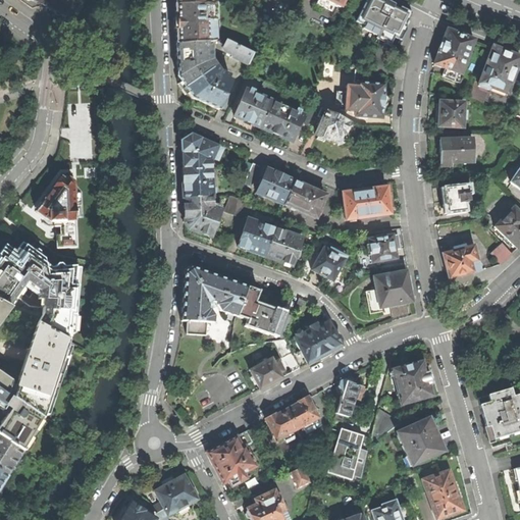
[(36,0),(51,7),(66,15),(67,13),(73,15),(81,0),(36,0)]
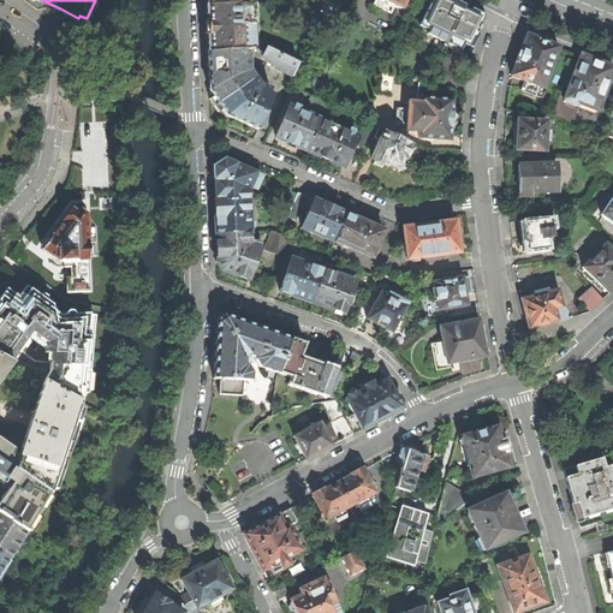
[(433,0),(422,23),(432,28),(434,25),(451,34),(450,37),(465,45),(466,41),(475,46),(482,30),(480,29),(488,12),(465,0),(433,0)]
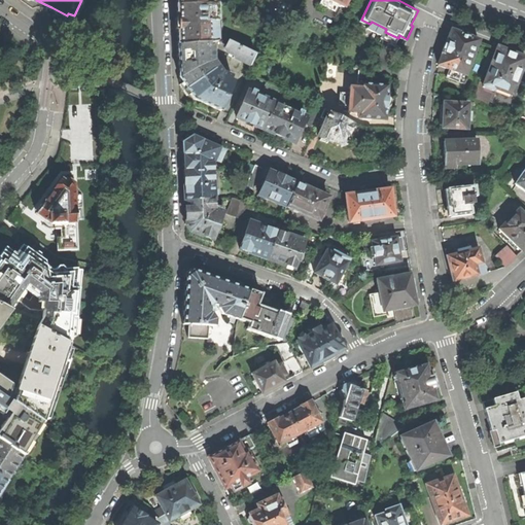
[(179,21),(179,42),(210,40),(219,39),(217,2),(210,2),(178,2),(179,21)]
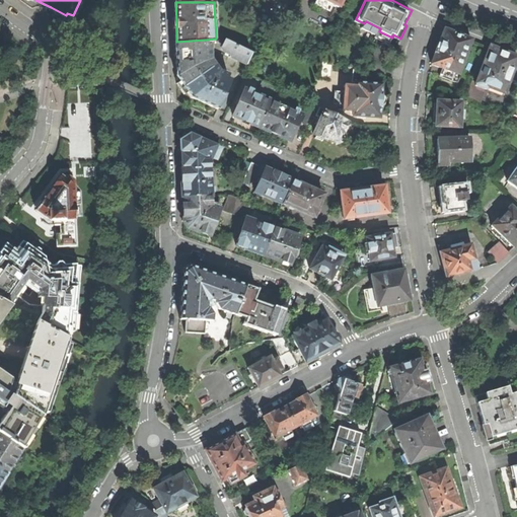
[(440,45),(433,62),(444,66),(460,72),(473,38),(459,32),(446,27),(440,45)]
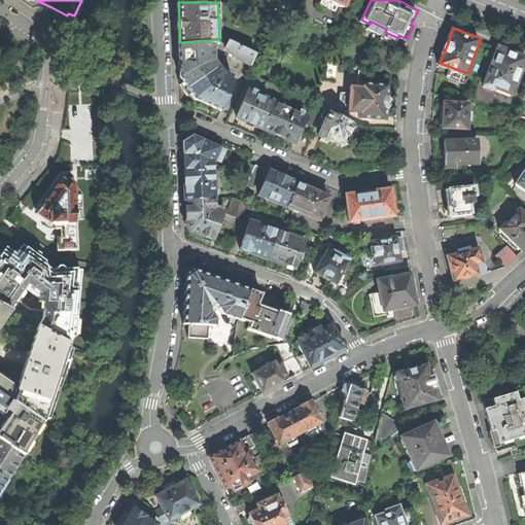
[(231,39),(228,45),(230,49),(239,54),(238,57),(251,63),(256,51),(231,39)]
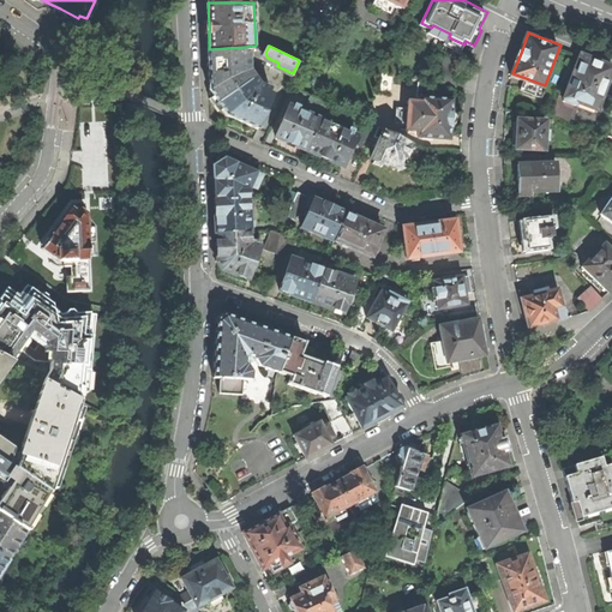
[(213,96),(216,102),(252,77),(246,69),(245,47),(209,49),(210,72),(211,88),(216,94),(213,96)]
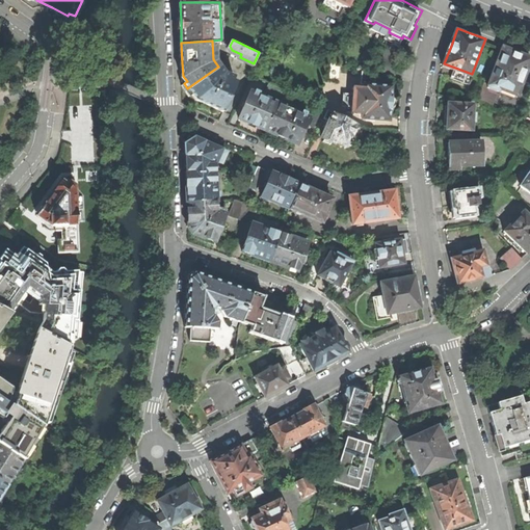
[(489,86),(499,89),(500,90),(501,87),(518,94),(529,62),(529,56),(518,52),(505,47),(491,82),(489,86)]
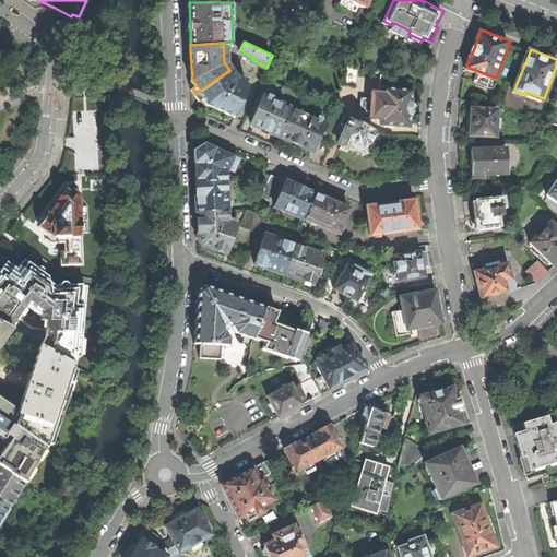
[(218,107),(236,115),(249,84),(246,83),(247,79),(240,75),(238,80),(234,78),(229,70),(197,93),(200,98),(203,97),(206,102),(218,107)]
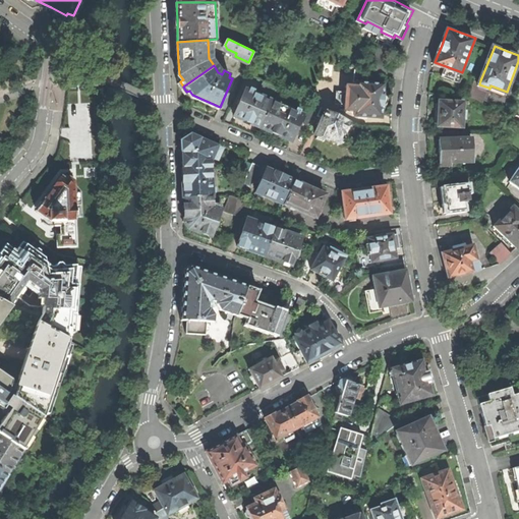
[(462,72),(446,66),(443,74),(459,80),(462,72)]
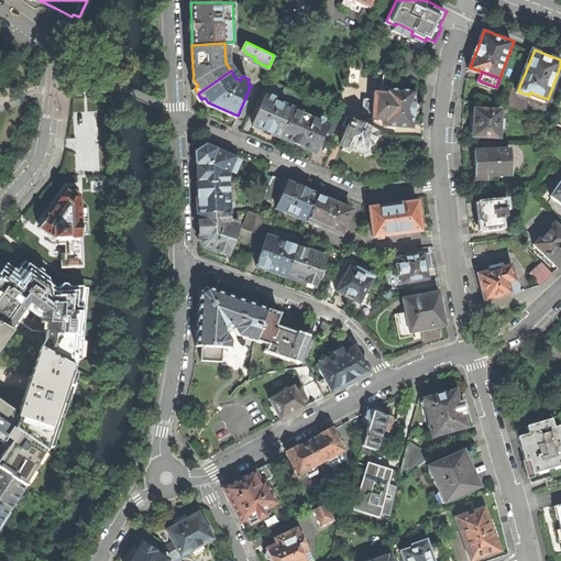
[(384,86),(387,87),(399,88),(400,78),(385,73),(384,86)]
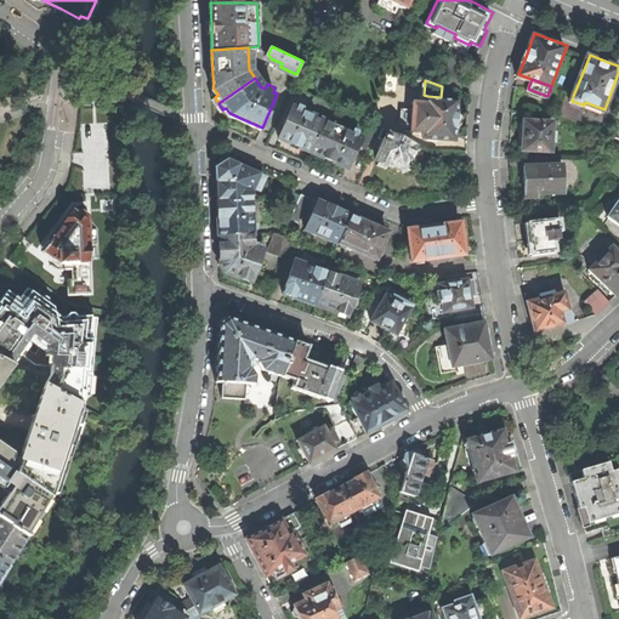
[(317,94),(311,108),(327,115),(333,101),(317,94)]
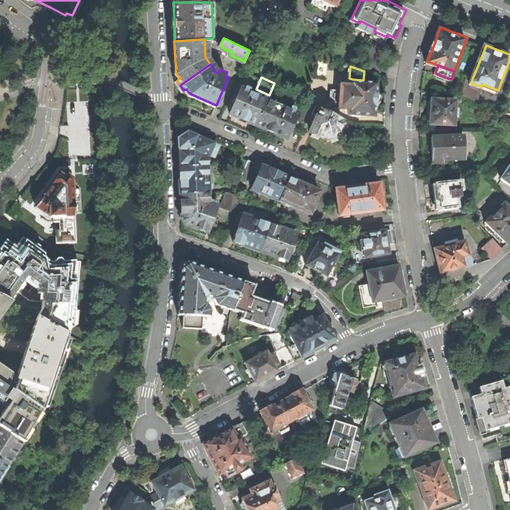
[(461,95),(475,100),(480,86),(471,83),(472,79),(468,77),(461,95)]
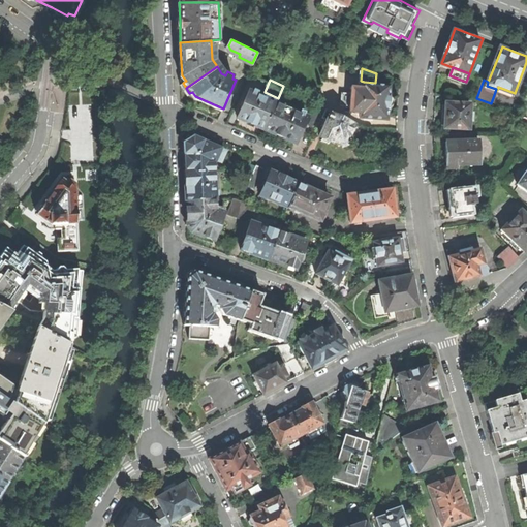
[(392,94),(391,94),(392,84),(375,83),(364,82),(364,86),(353,85),(352,91),(344,91),(343,104),(351,104),(351,110),(362,111),(362,115),(389,117),(390,106),(391,106),(391,105),(392,104),(393,104),(394,102),(394,101),(395,100),(394,98),(393,96),(392,95),(392,94)]
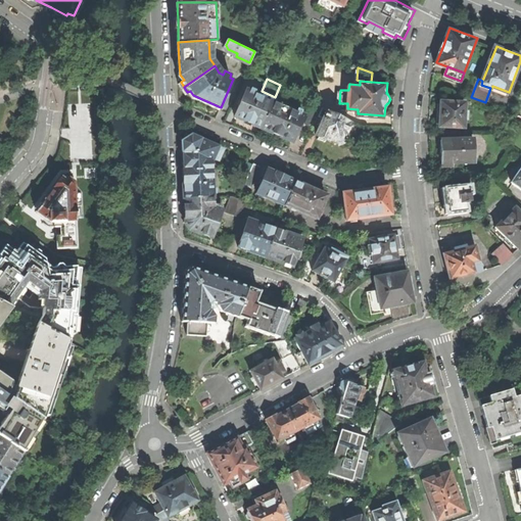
[(252,87),(251,90),(247,88),(236,114),(249,121),(262,126),(274,100),(255,92),(257,89),(252,87)]
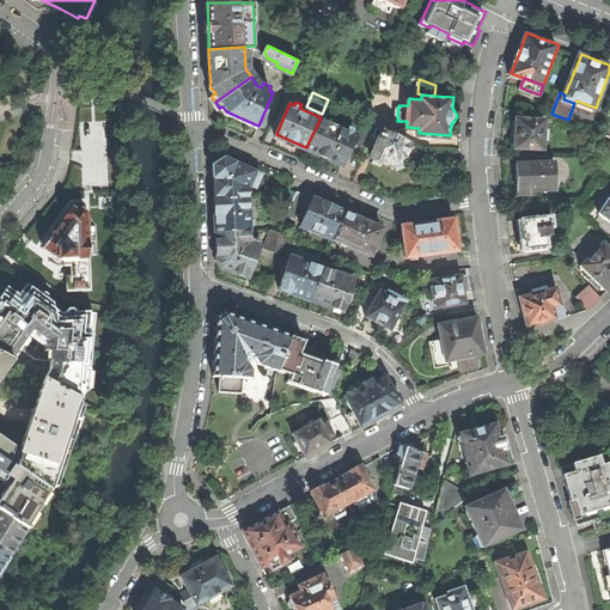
[(343,163),(357,133),(353,132),(355,128),(349,126),(348,129),(321,117),(306,147),(325,156),(343,163)]
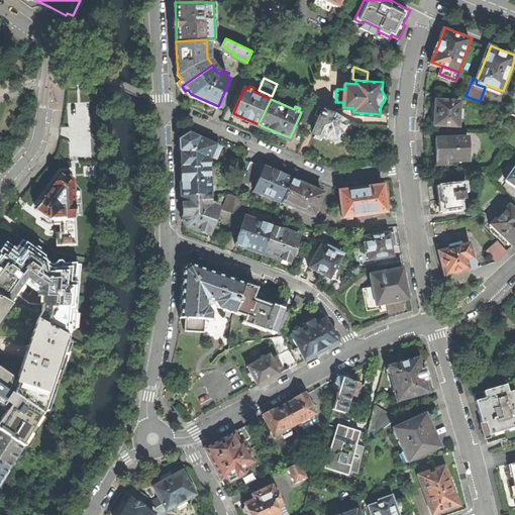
[(433,111),(432,121),(435,121),(435,124),(459,125),(461,100),(436,99),(436,101),(433,101),(433,111)]
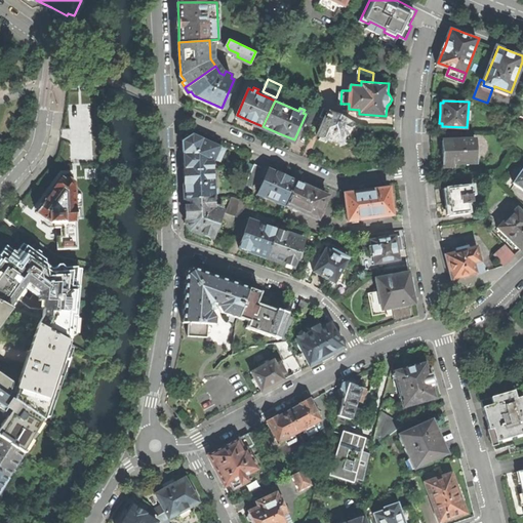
[(317,103),(308,121),(317,125),(320,117),(324,108),(325,107),(317,103)]
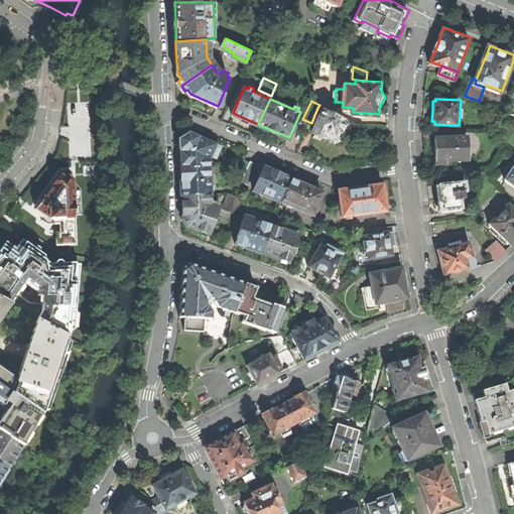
[(337,140),(340,134),(347,139),(362,125),(347,118),(318,106),(314,115),(319,117),(313,131),(315,132),(314,135),(322,138),(323,135),(326,136),(326,135),(331,137),(337,140)]
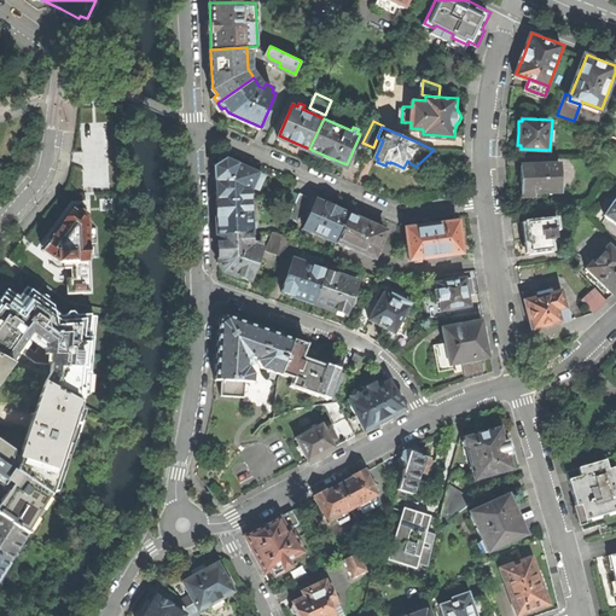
[(216,167),(219,199),(251,198),(251,187),(253,184),(257,172),(242,164),(224,157),(216,161),(216,167)]
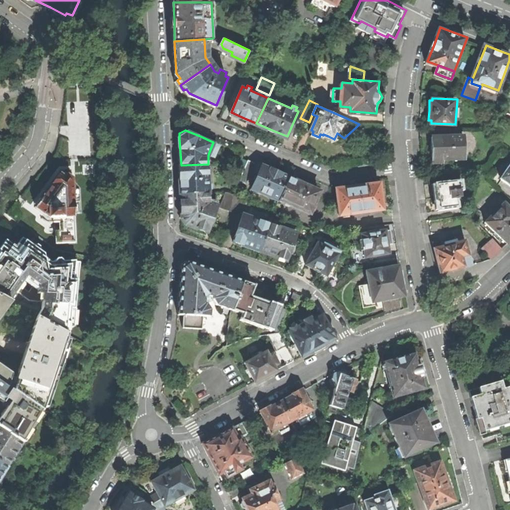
[(433,147),(433,158),(466,157),(465,134),(432,135),(433,147)]
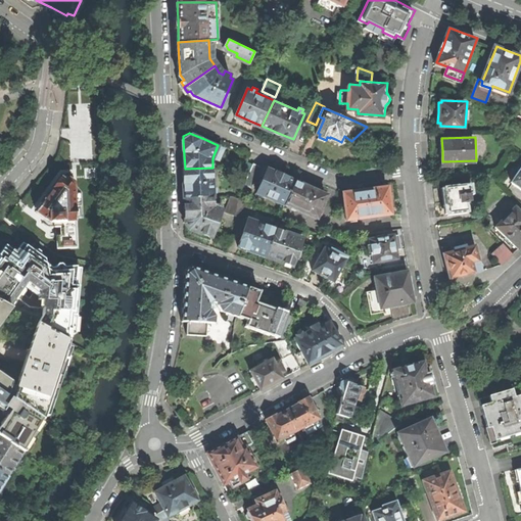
[(224,148),(218,145),(214,155),(220,157),(224,148)]
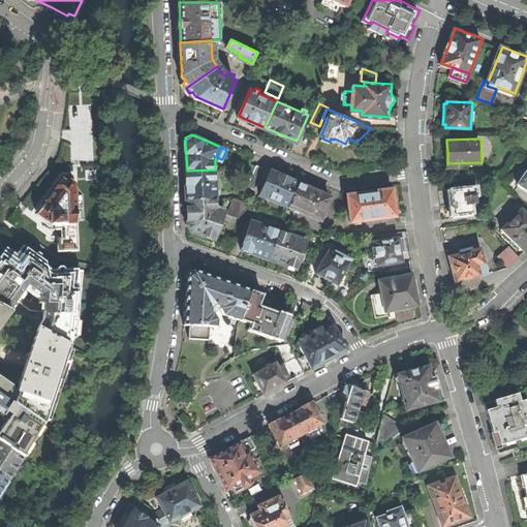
[(265,166),(257,163),(252,177),(250,184),(256,187),(265,166)]
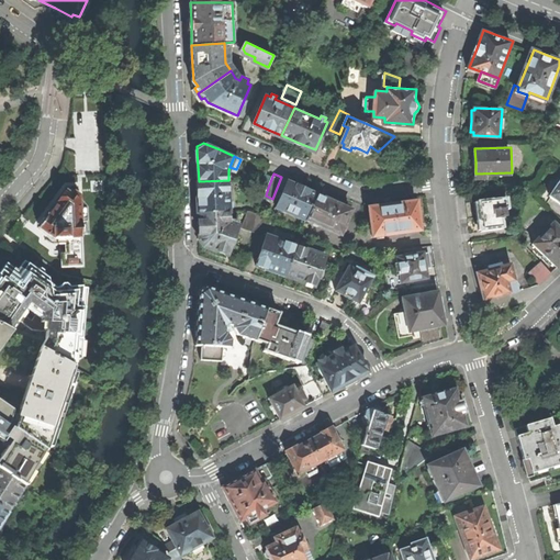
[(230,200),(228,180),(199,181),(199,196),(200,211),(230,210),(230,205),(230,200)]
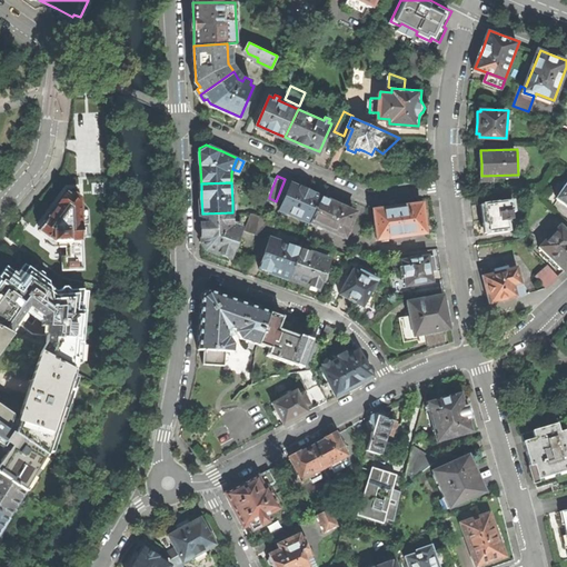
[(308,189),(292,182),(281,207),(311,220),(322,196),(308,189)]
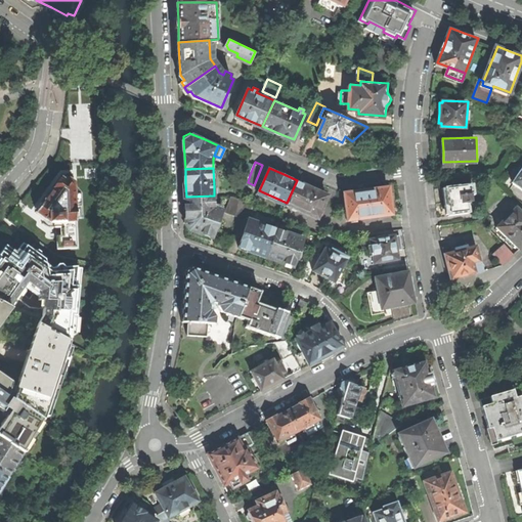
[(77,205),(76,190),(76,180),(71,177),(67,178),(62,176),(60,179),(59,179),(54,186),(55,187),(49,196),(45,201),(44,201),(38,210),(52,220),(55,220),(78,219),(77,205)]
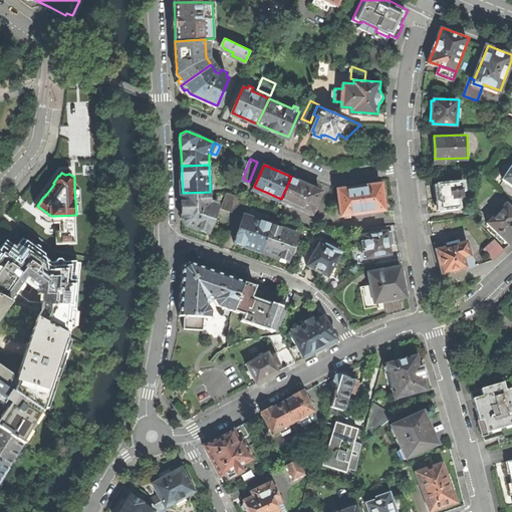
[(308,184),(291,177),(281,199),(312,213),(322,191),(308,184)]
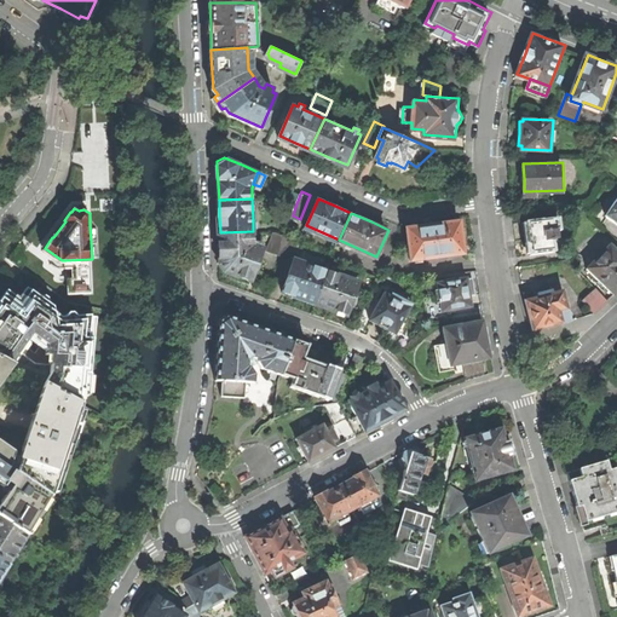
[(563,230),(560,217),(528,220),(530,236),(531,254),(557,251),(555,237),(558,237),(558,230),(563,230)]
